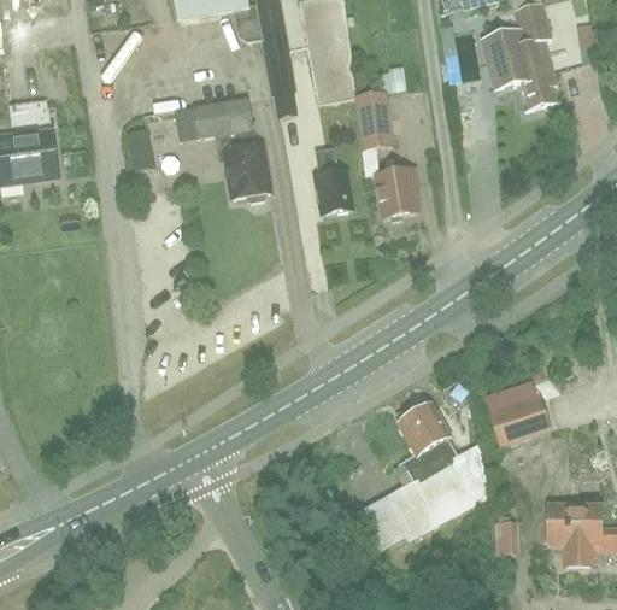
[(247,40),(263,39),(257,4),(250,6),(248,0),(174,0),(177,17),(234,9),(238,34),(247,40)]
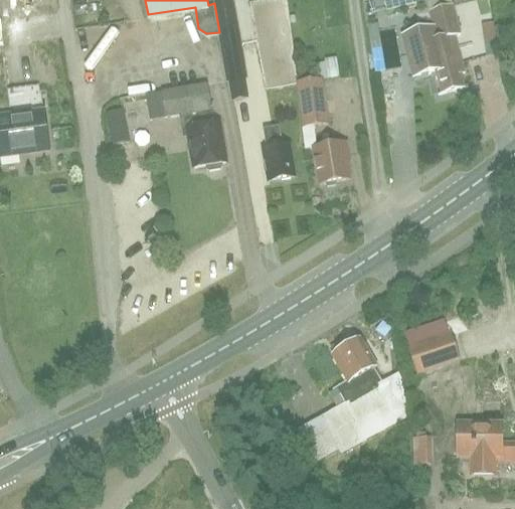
[(227,76),(241,74),(237,52),(232,25),(227,0),(213,0),(214,3),(219,32),(224,55),(223,55),(227,76)]
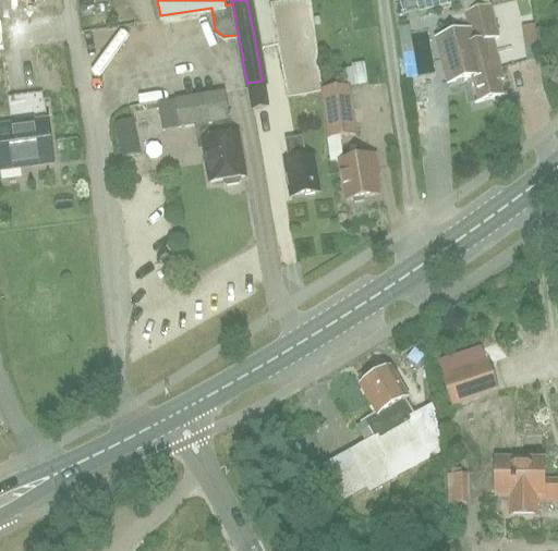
[(537,17),(533,0),(524,0),(530,19),(537,17)]
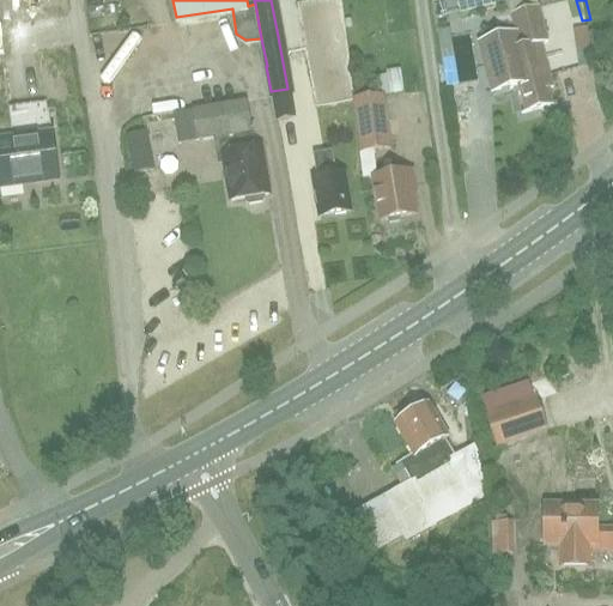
[(548,36),(539,1),(511,8),(516,29),(520,43),(509,46),(519,79),(526,107),(552,100),(548,83),(553,82),(545,50),(542,50),(540,38),(548,36)]
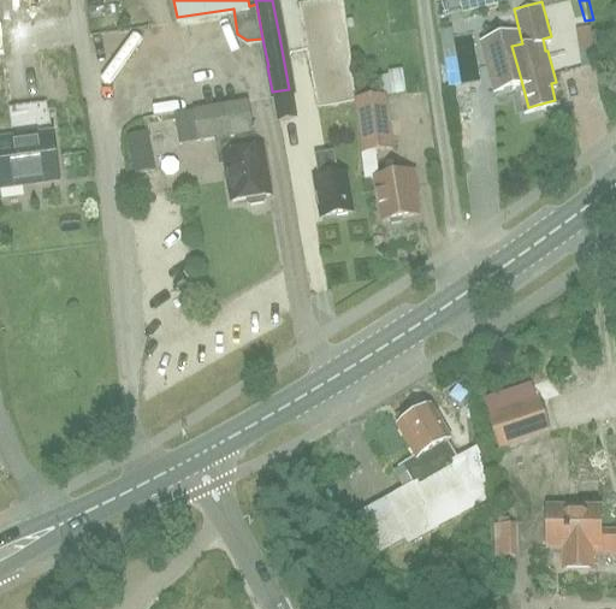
[(495,87),(521,80),(511,46),(522,43),(519,29),(483,39),(495,87)]
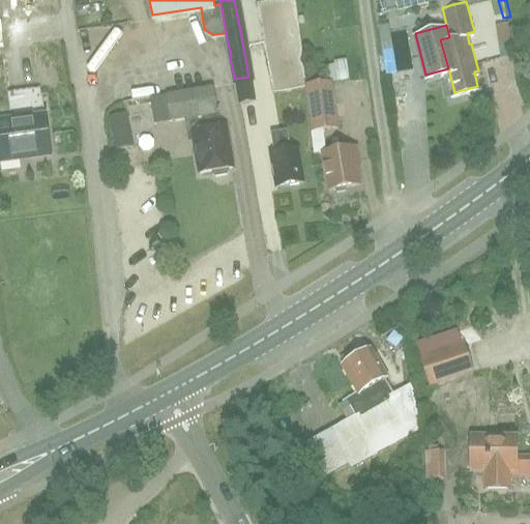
[(320,62),(323,81),(304,83),(311,128),(336,124),(329,80),(337,78),(334,60),(320,62)]
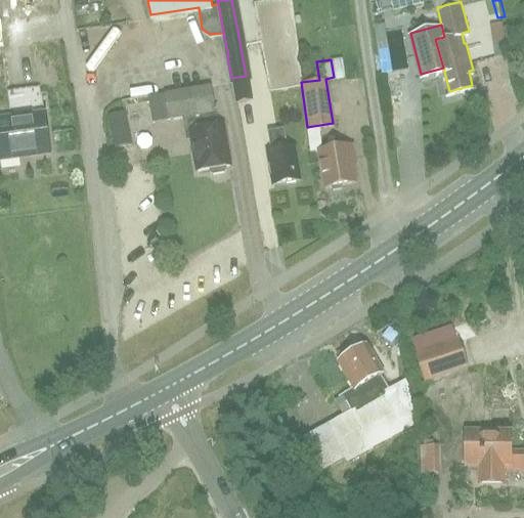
[(151,116),(170,113),(182,111),(185,128),(186,128),(187,133),(195,131),(202,164),(229,159),(223,122),(218,122),(215,108),(216,108),(211,82),(147,92),(151,116)]
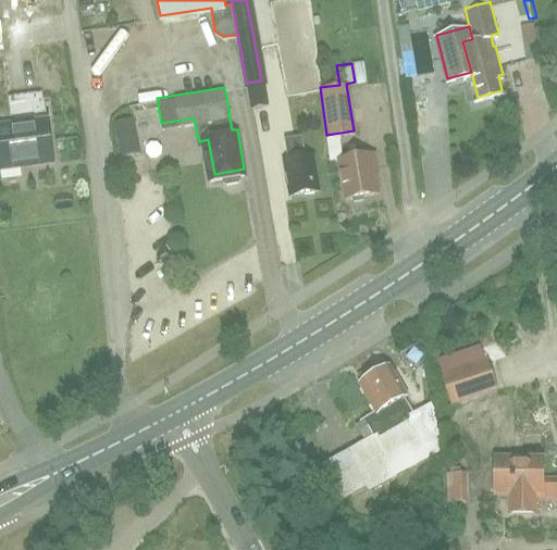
[(139,129),(158,126),(155,113),(137,116),(139,129)]
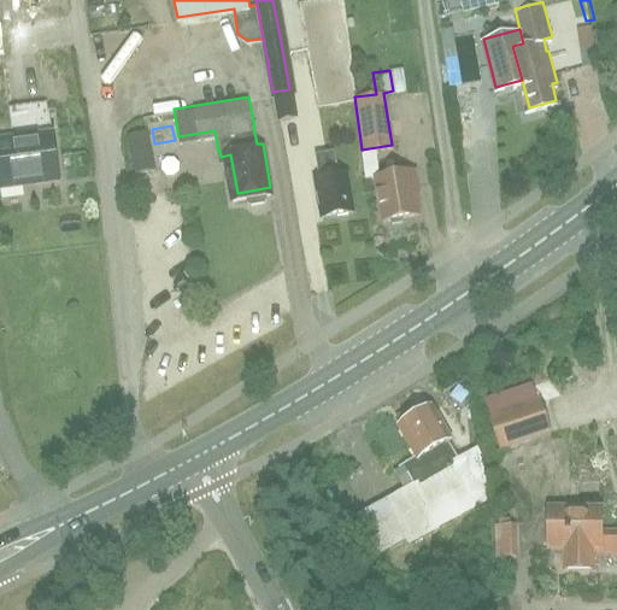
[(36,179),(59,175),(53,128),(0,135),(0,182),(0,183),(0,181),(0,176),(35,172),(36,179)]
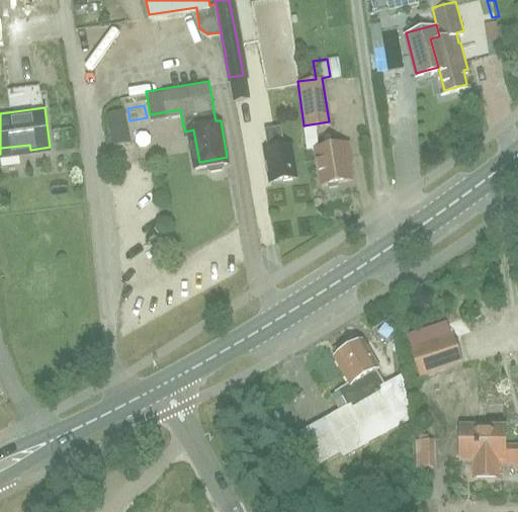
[(271,179),(296,174),(290,142),(283,143),(280,123),(264,126),(268,145),(265,146),(271,179)]
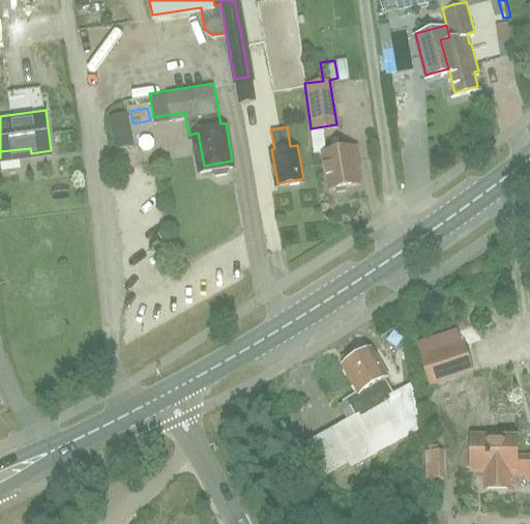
[(330,185),(358,180),(361,180),(357,157),(360,157),(357,143),(324,148),(330,185)]
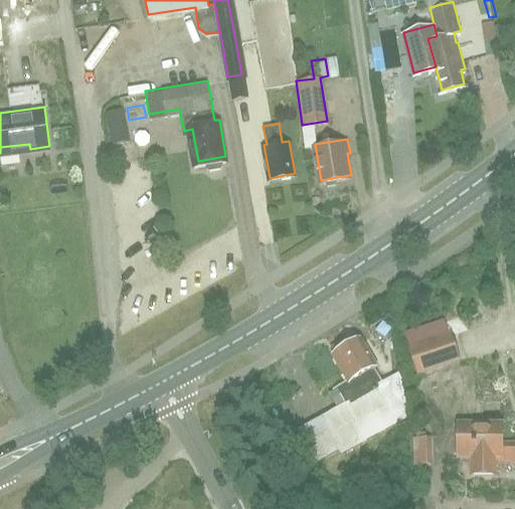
[(460,356),(450,328),(406,344),(417,372),(460,356)]
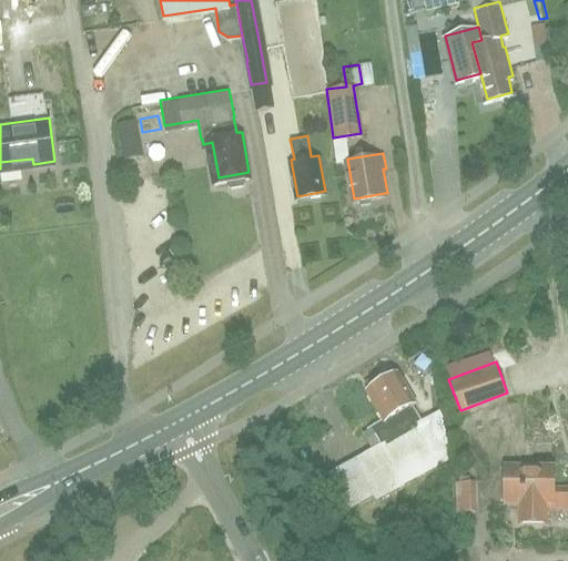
[(365,435),(372,446),(355,455),(363,468),(334,485),(346,507),(376,490),(377,492),(404,478),(401,473),(433,454),(437,462),(450,456),(440,407),(424,416),(396,368),(367,387),(384,417),(372,425),(374,429),(365,435)]
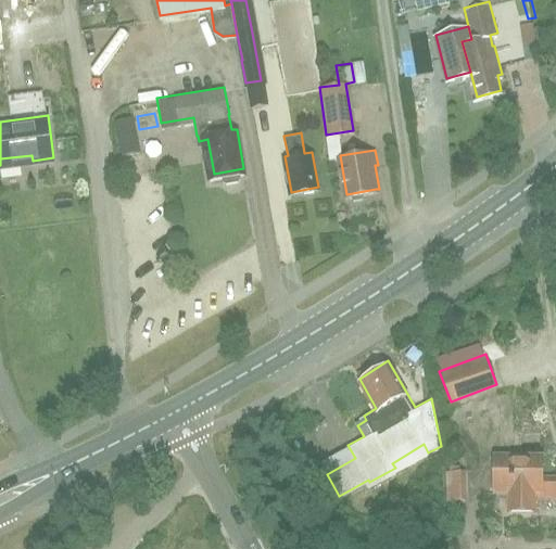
[(535,509),(535,489),(540,489),(540,494),(555,493),(555,476),(542,476),(542,455),(512,455),(513,459),(495,459),(495,489),(506,489),(506,509),(535,509)]
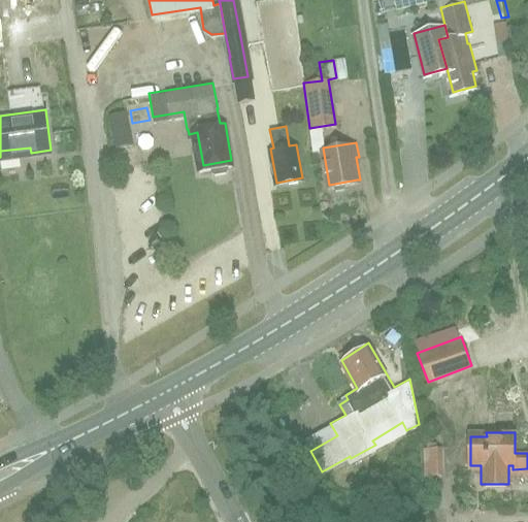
[(423,446),(425,474),(444,474),(442,445),(423,446)]
